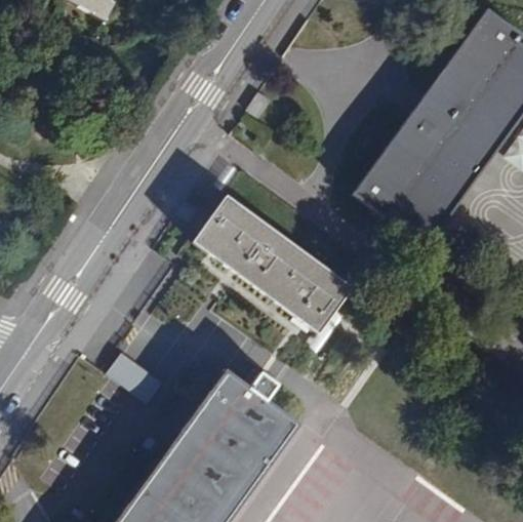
[(74,0),(93,9),(91,13),(105,18),(114,1),(111,0),(74,0)]
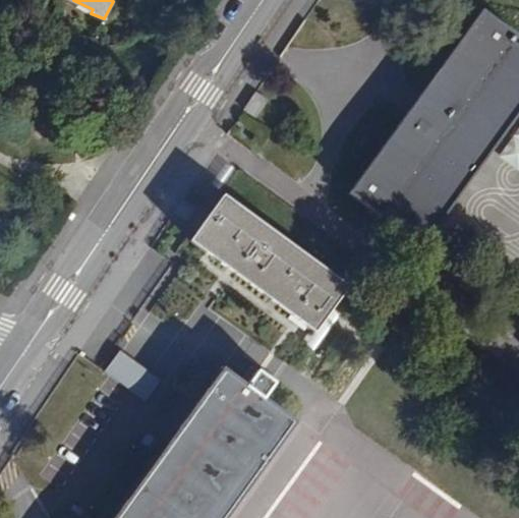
[(429,236),(518,112),(518,43),(511,38),(516,31),(484,7),(351,189),(383,213),(387,206),(429,236)]
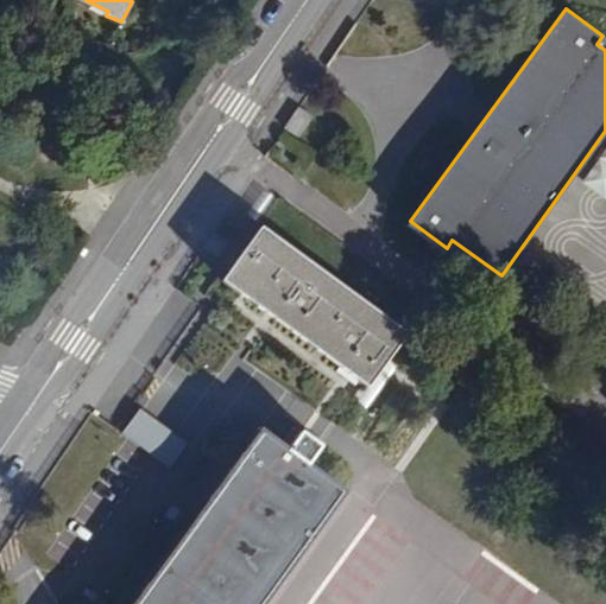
[(409,132),(440,88),(397,58),(366,102),(409,132)]
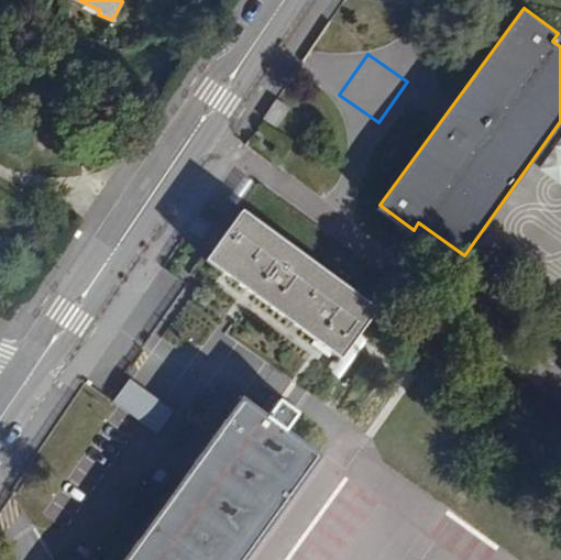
[(342,352),(376,305),(243,209),(209,256),(342,352)]
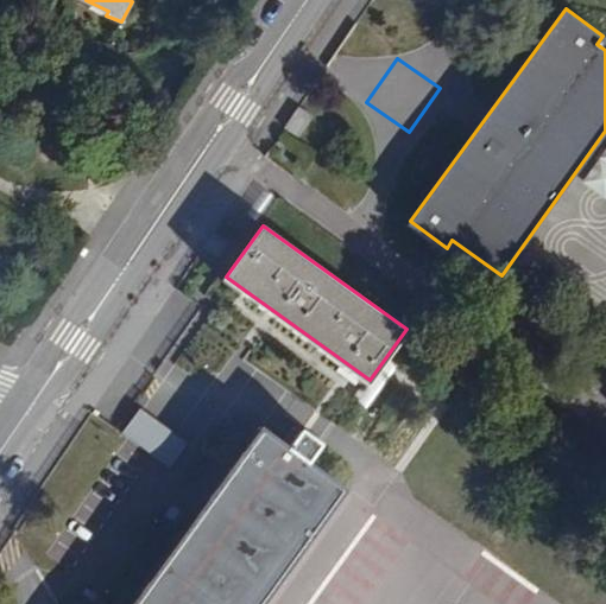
[(69,571),(199,393),(172,375),(43,551),(69,571)]
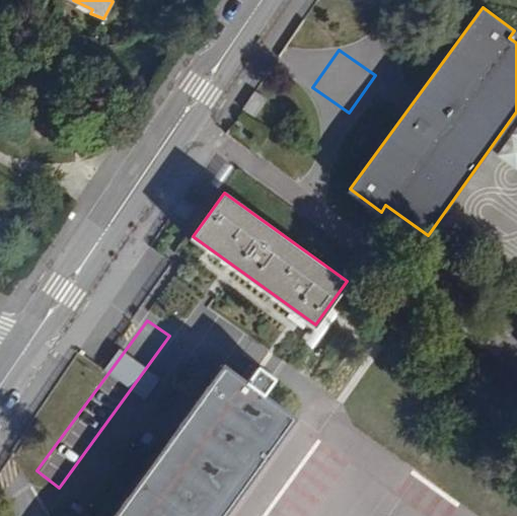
[(84,506),(195,355),(173,340),(63,491),(84,506)]
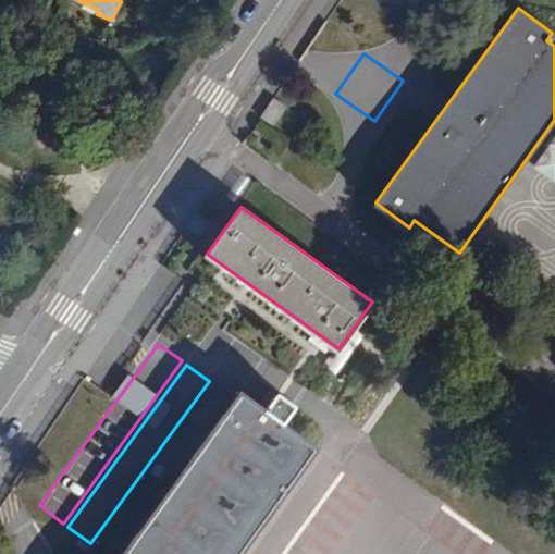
[(239,553),(317,447),(241,392),(122,553),(239,553)]
